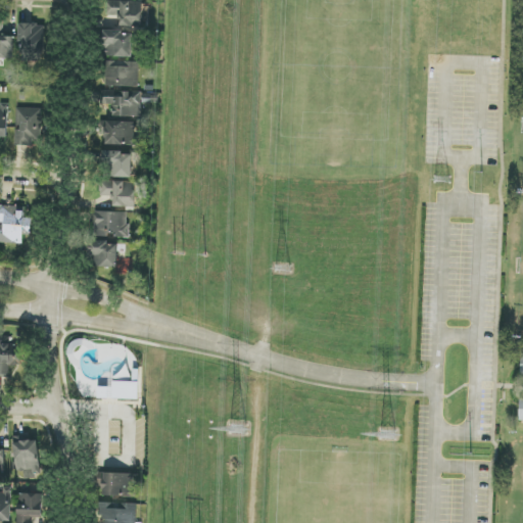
[(108,1),(107,16),(121,16),(121,27),(142,28),(143,2),(108,1)]
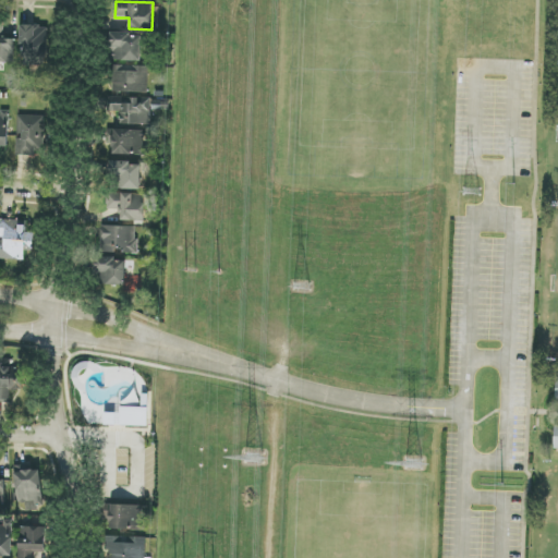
[(1,62),(14,63),(15,39),(4,39),(4,24),(0,23),(0,68),(1,69),(1,62)]
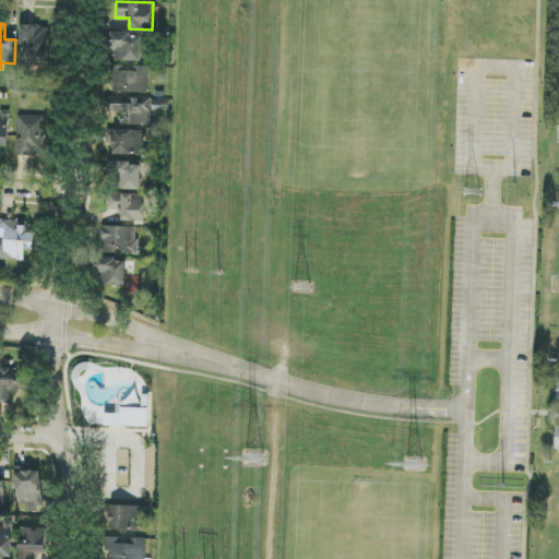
[(48,26),(23,26),(22,64),(47,66),(48,26)]
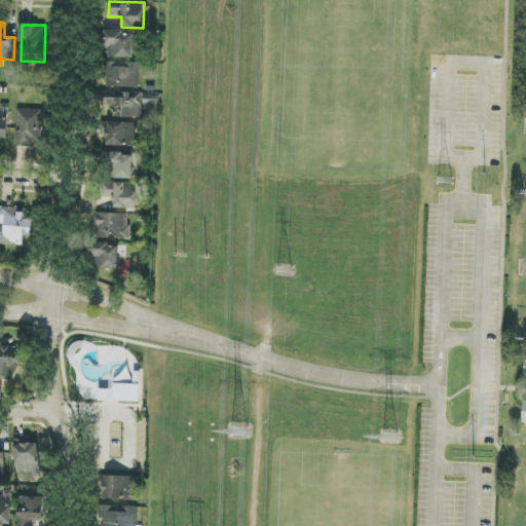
[(108,32),(109,58),(134,58),(133,32),(108,32)]
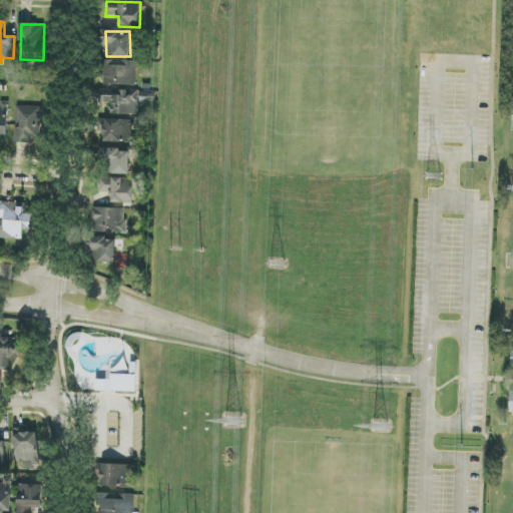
[(105,85),(136,86),(136,62),(106,62),(105,85)]
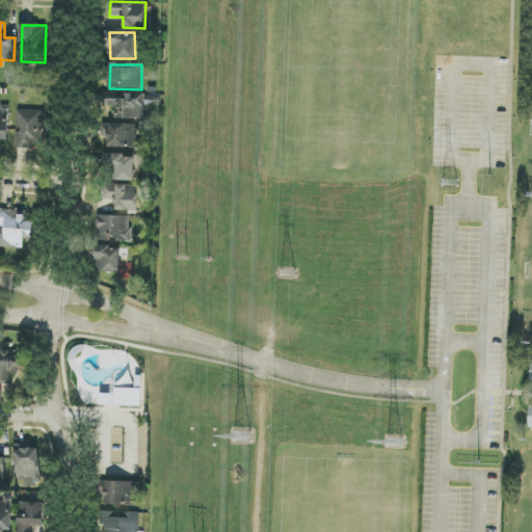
[(144,96),(113,95),(112,118),(143,120),(144,96)]
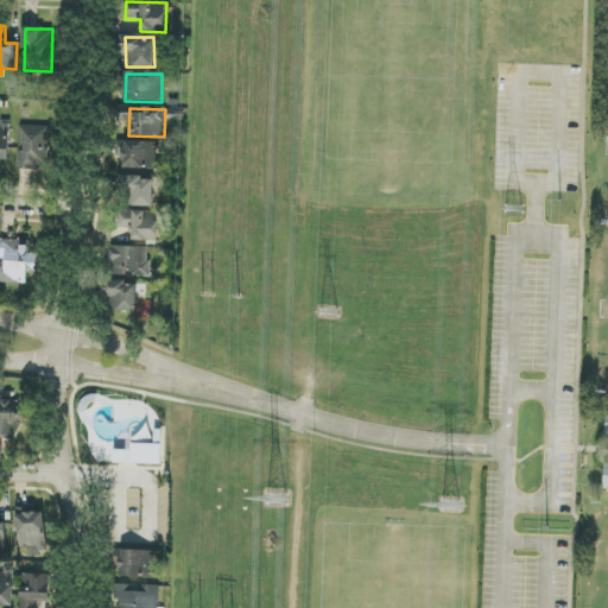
[(11,120),(0,120),(0,126),(0,160),(10,160),(11,120)]
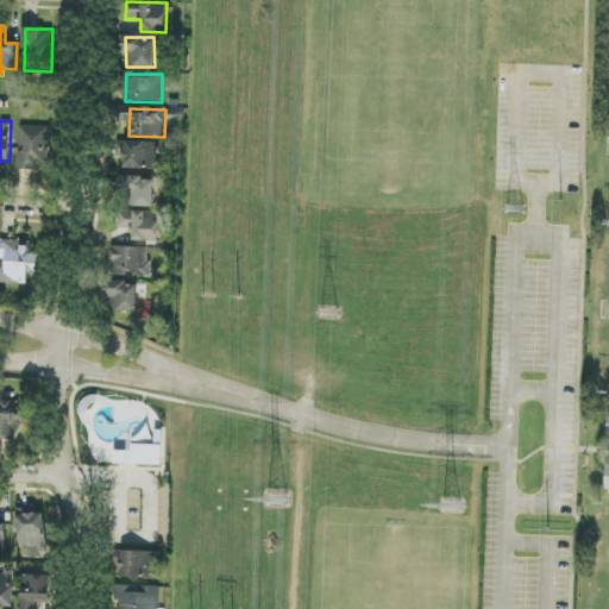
[(18,168),(48,169),(49,127),(20,126),(19,150),(18,168)]
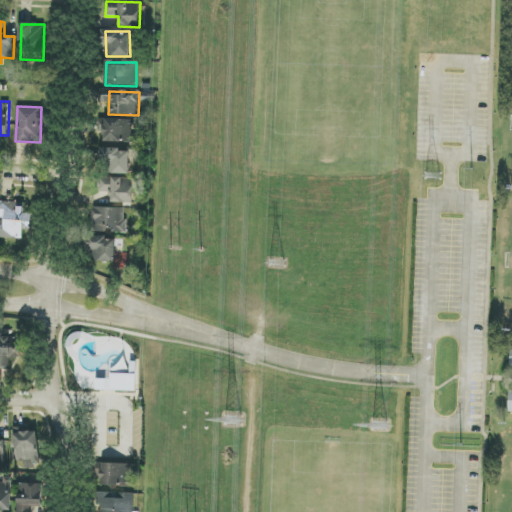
[(133,143),(134,120),(104,119),(103,142),(133,143)]
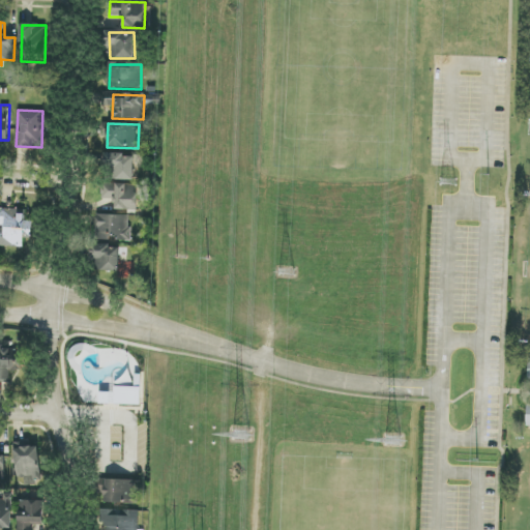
[(134,180),(134,155),(109,155),(109,180),(134,180)]
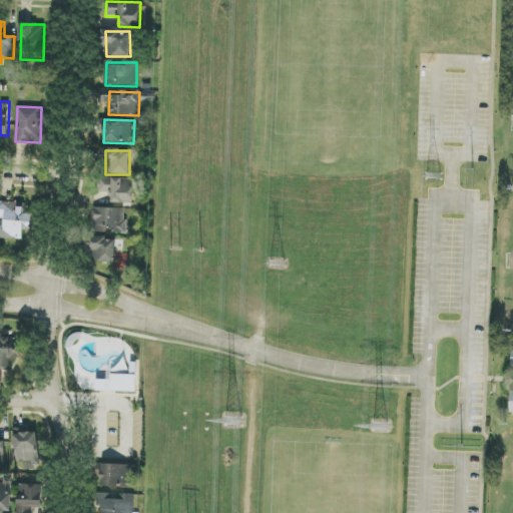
[(133,178),(97,177),(97,192),(111,193),(111,203),(133,203),(133,178)]
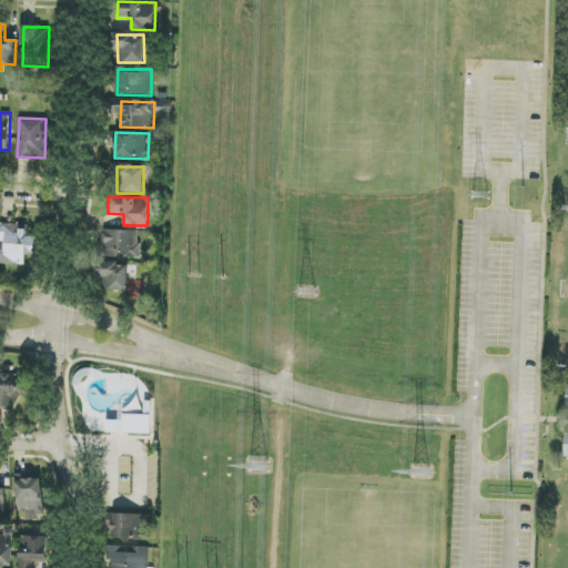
[(0,251),(0,264),(26,265),(26,255),(34,255),(34,239),(27,239),(27,226),(1,225),(0,251)]
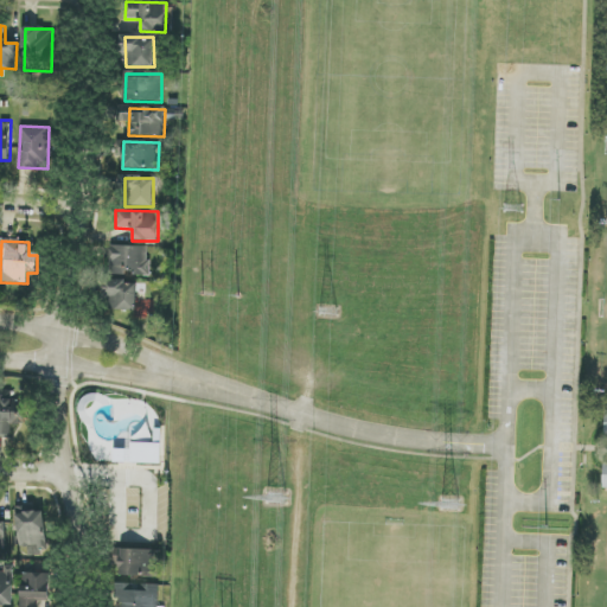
[(109,275),(148,276),(149,247),(110,246),(109,275)]
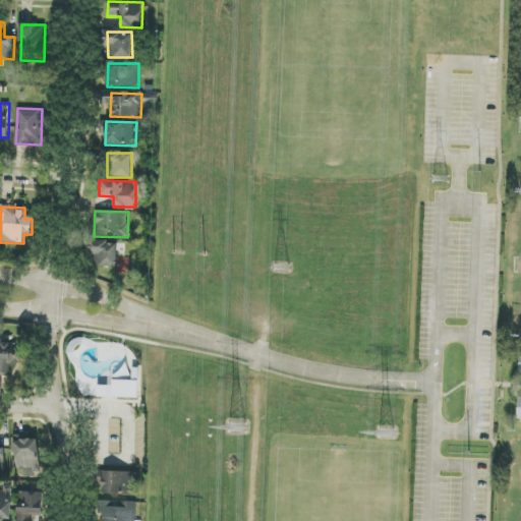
[(118,242),(91,241),(91,256),(96,256),(95,266),(117,267),(118,242)]
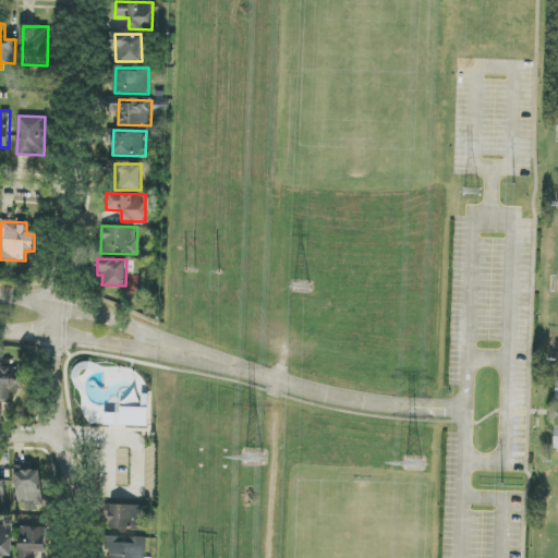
[(0,360),(0,400),(11,400),(11,390),(23,391),(23,367),(14,367),(14,360),(0,360)]
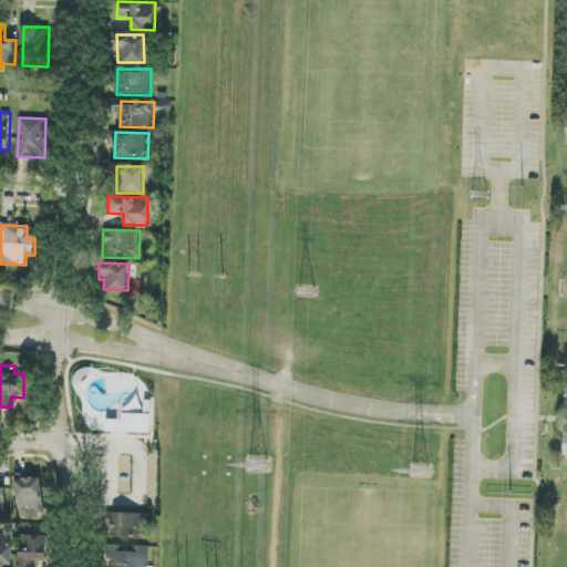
[(151,414),(123,413),(123,420),(106,420),(106,433),(151,434),(151,414)]
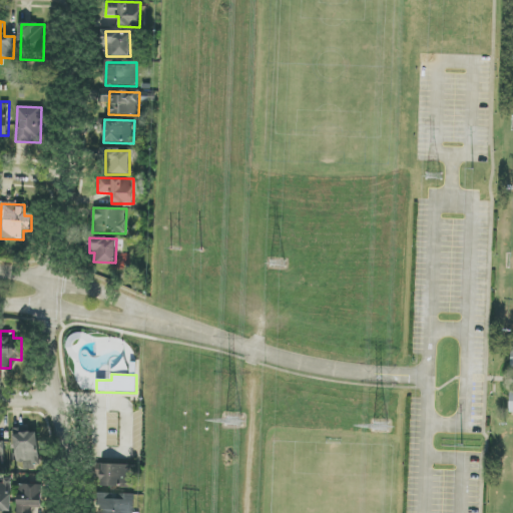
[(38,430),(14,430),(15,466),(24,465),(24,468),(39,468),(38,430)]
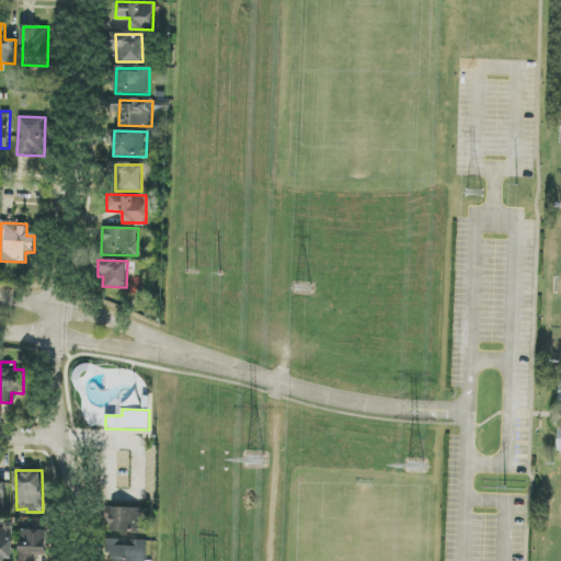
[(111,531),(142,533),(144,508),(112,507),(111,531)]
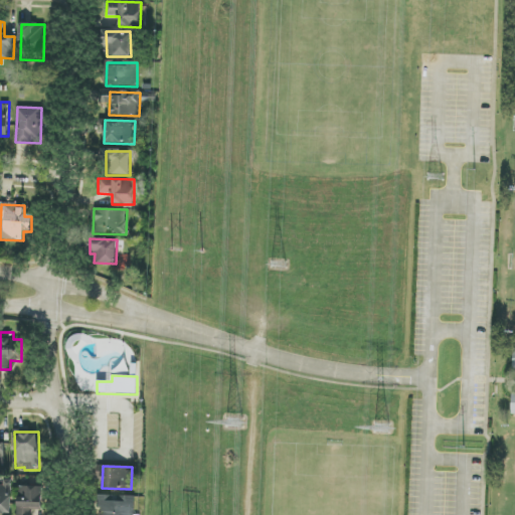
[(12,481),(3,481),(3,485),(0,485),(0,514),(11,514),(12,481)]
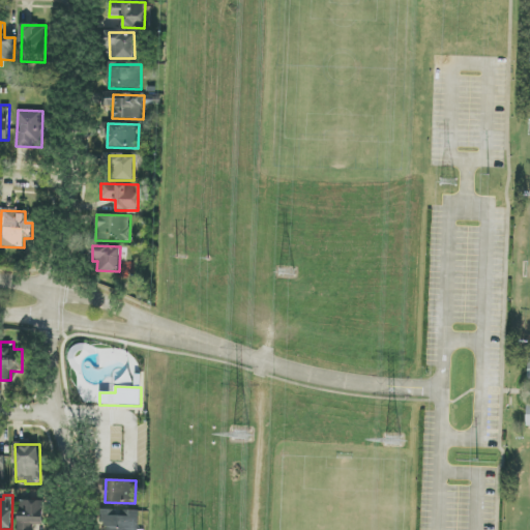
[(18,529),(32,529),(33,525),(42,525),(43,501),(20,500),(18,529)]
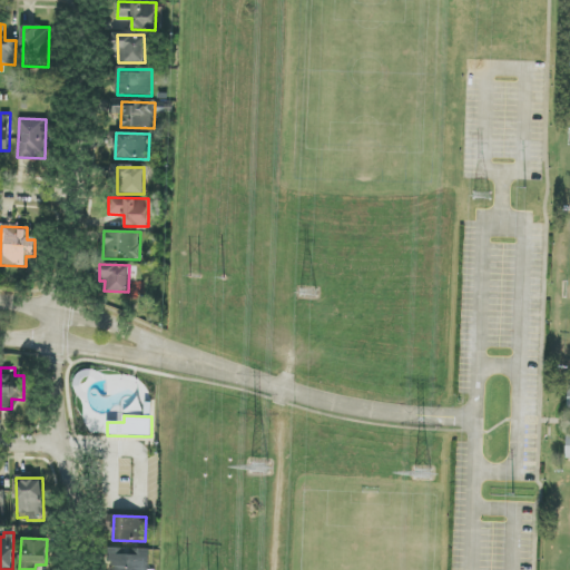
[(148,569),(149,549),(109,548),(108,569),(148,569)]
